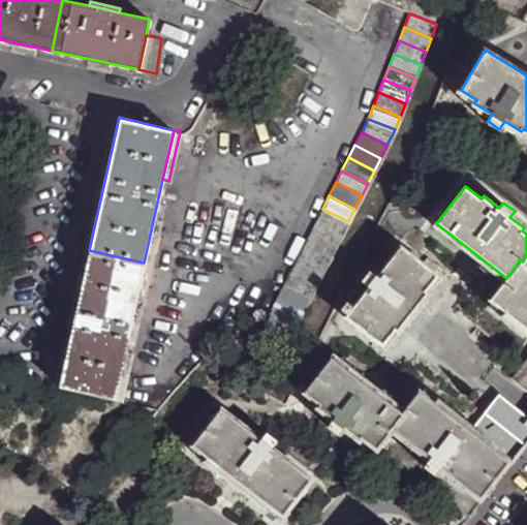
[(348,221),(322,209),(316,220),(342,233),(348,221)]
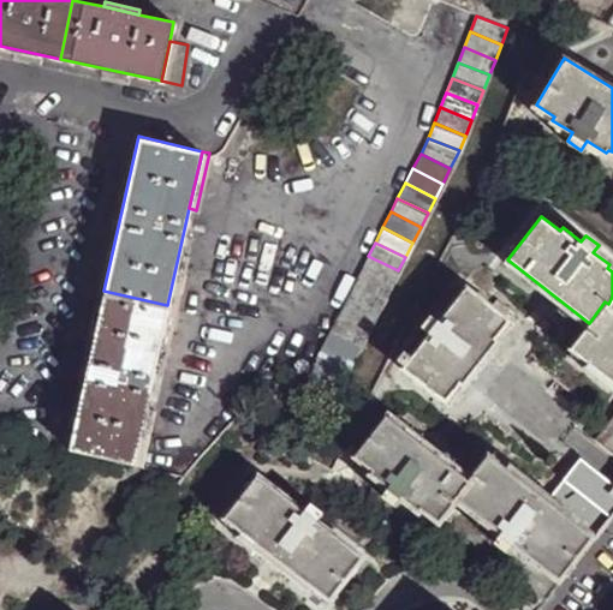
[(167,305),(154,363),(161,364),(186,253),(179,251),(167,305)]
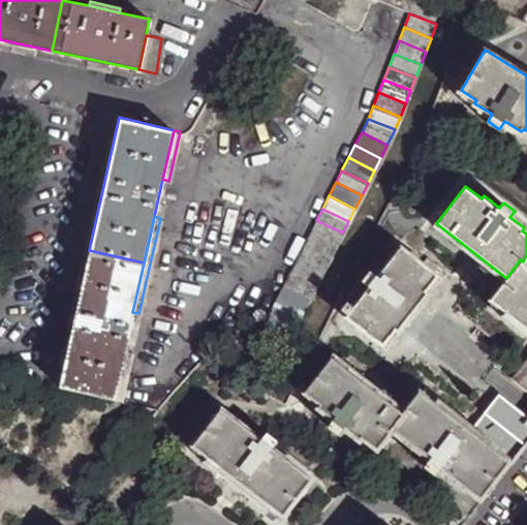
[(342,233),(316,220),(310,233),(336,246),(342,233)]
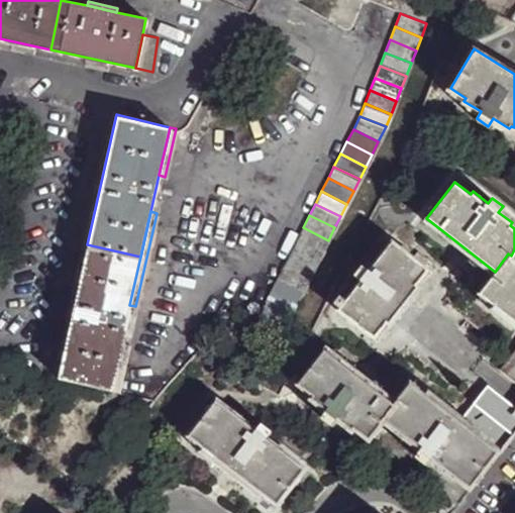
[(328,240),(303,227),(297,239),(322,252),(328,240)]
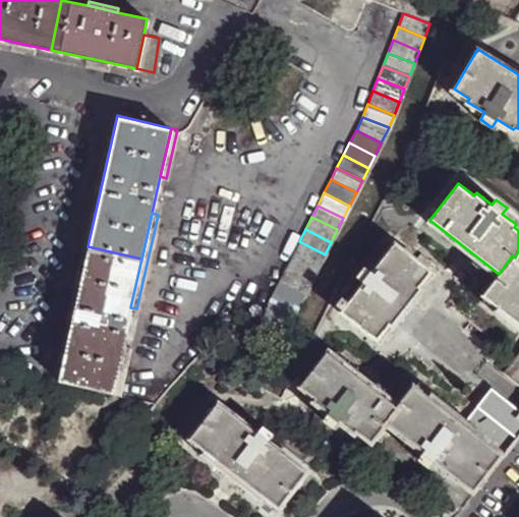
[(325,254),(299,241),(292,254),(318,268),(325,254)]
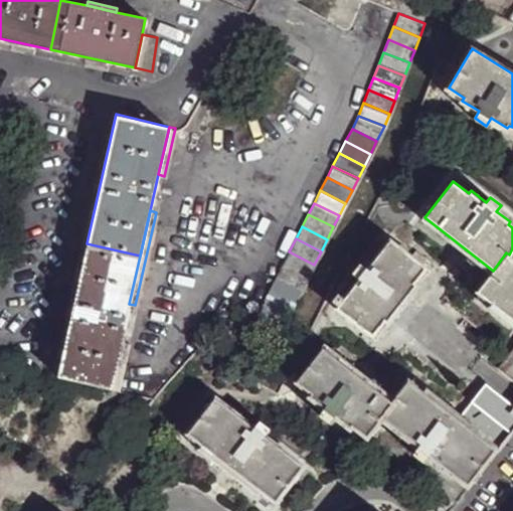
[(371,334),(374,336),(429,269),(423,266),(420,263),(409,254),(389,239),(367,268),(358,280),(343,298),(338,305),(337,307),(371,334)]
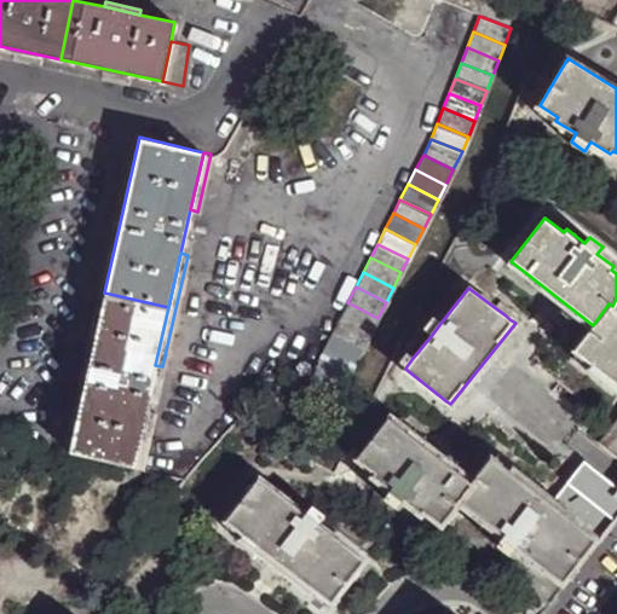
[(168,307),(104,293),(68,451),(132,465),(145,407),(155,365),(168,307)]
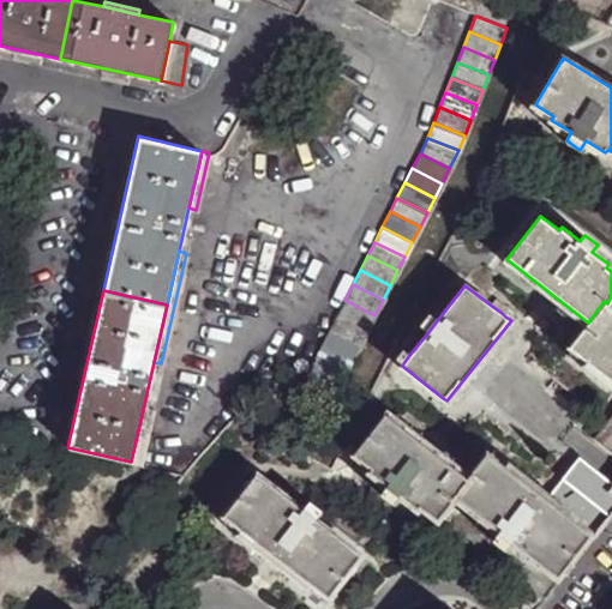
[(489,303),(502,313),(508,305),(495,294),(489,303)]
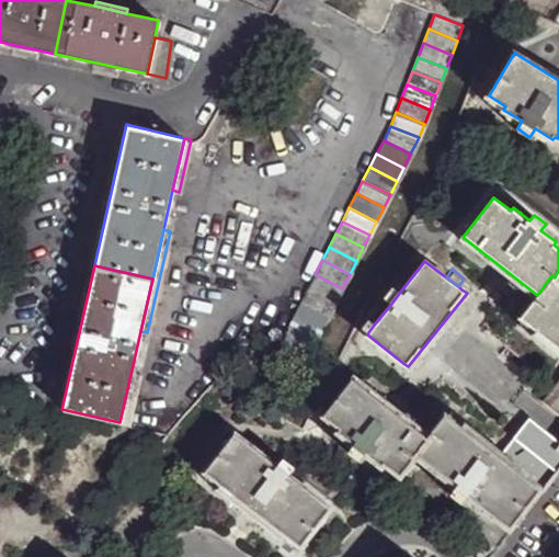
[(342,288),(315,274),(308,287),(335,302),(342,288)]
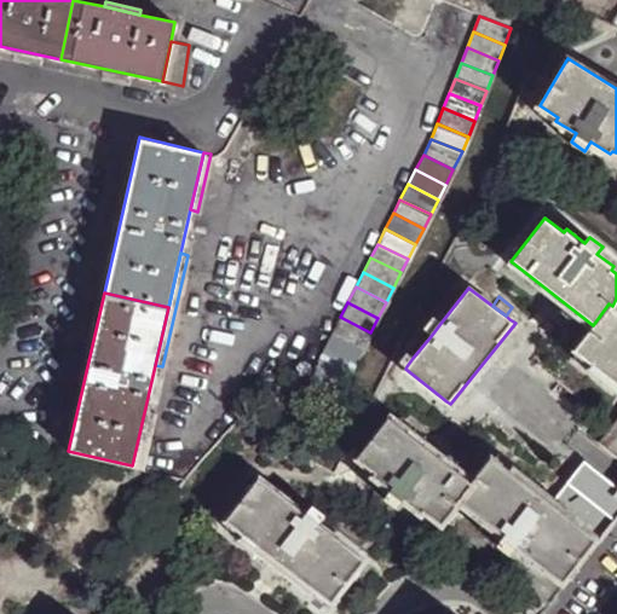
[(616,310),(612,306),(609,303),(593,325),(572,352),(616,387),(616,310)]
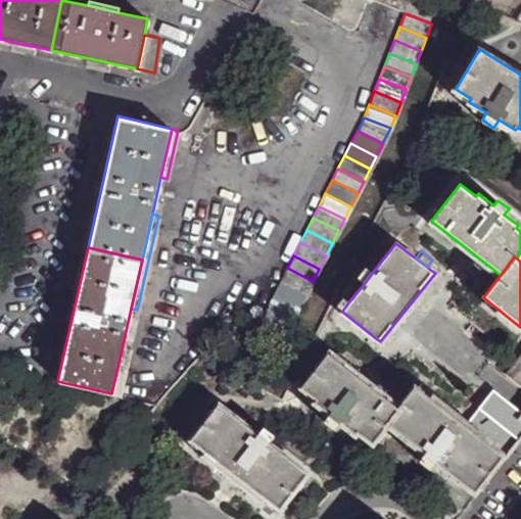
[(357,278),(364,284),(373,272),(365,267),(357,278)]
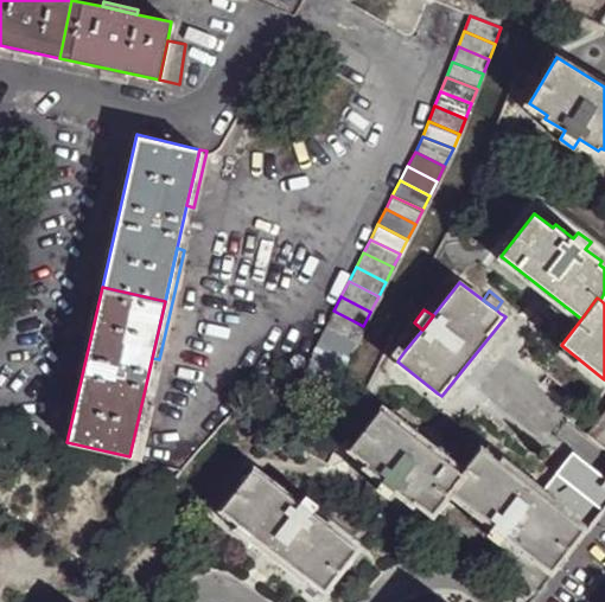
[(363,326),(333,311),(326,325),(356,340),(363,326)]
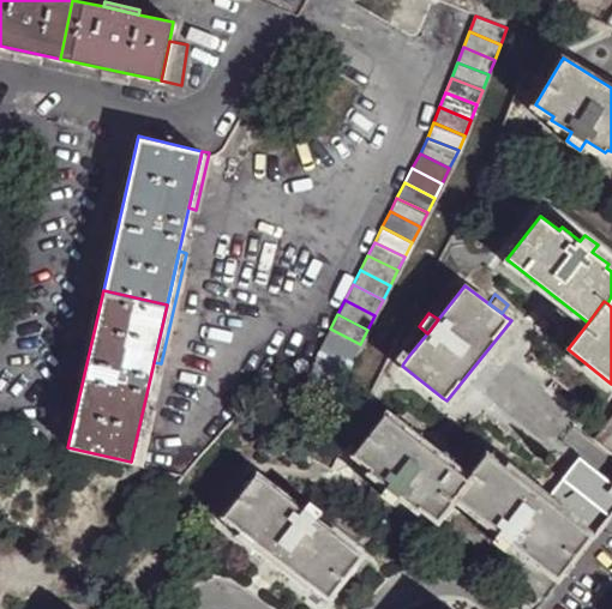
[(360,344),(330,329),(323,343),(353,359),(360,344)]
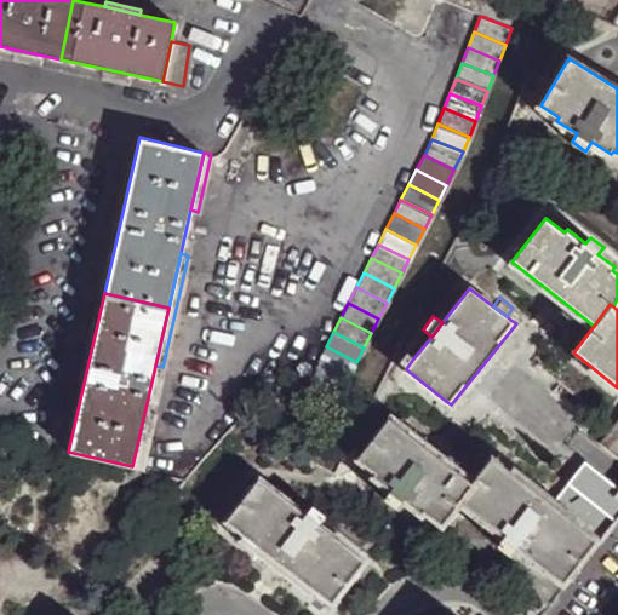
[(356,362),(326,346),(318,361),(349,377),(356,362)]
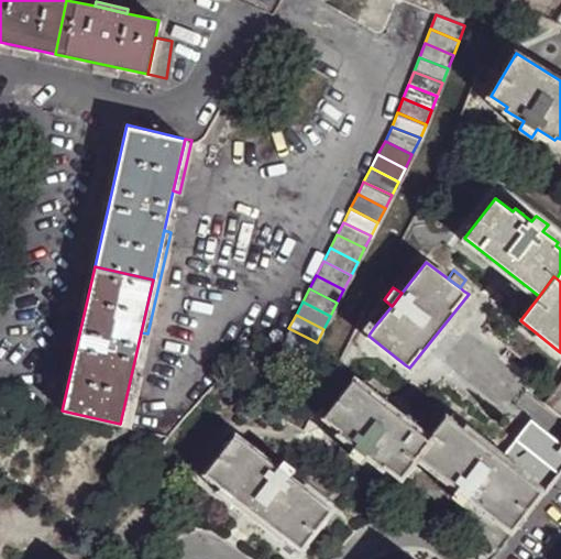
[(364,328),(370,333),(375,326),(370,322),(364,328)]
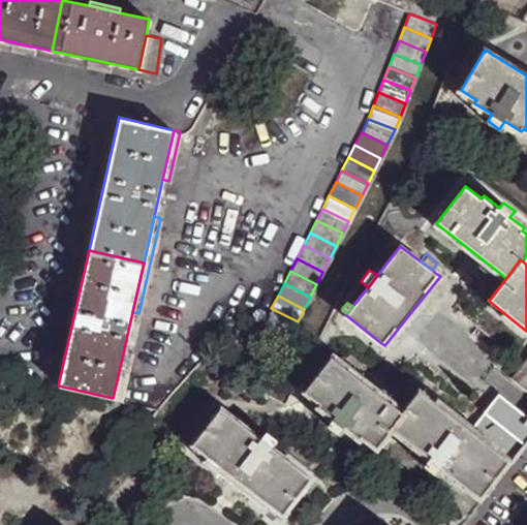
[(298,321),(271,308),(265,322),(290,336),(298,321)]
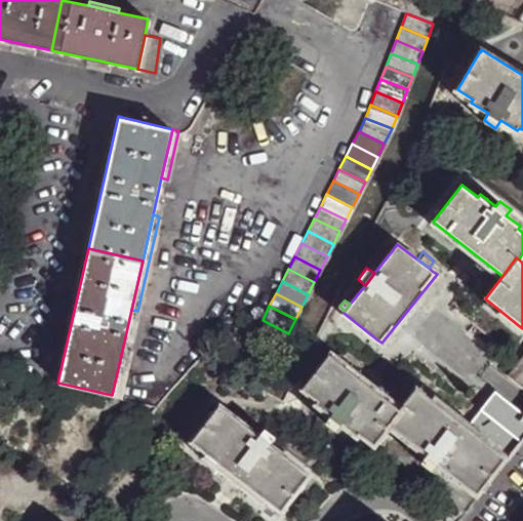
[(123,346),(112,395),(118,396),(128,348),(123,346)]
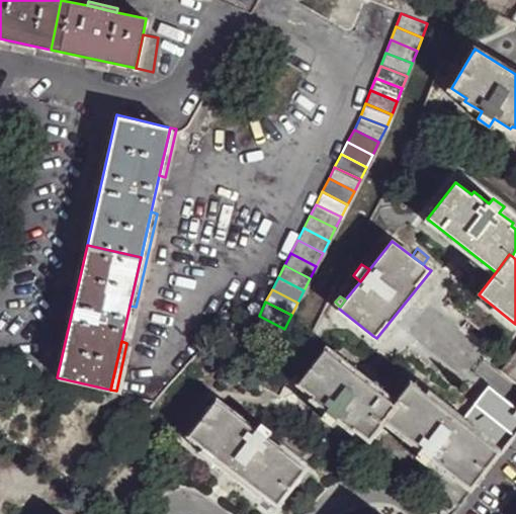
[(515,377),(515,346),(503,363),(501,366),(515,377)]
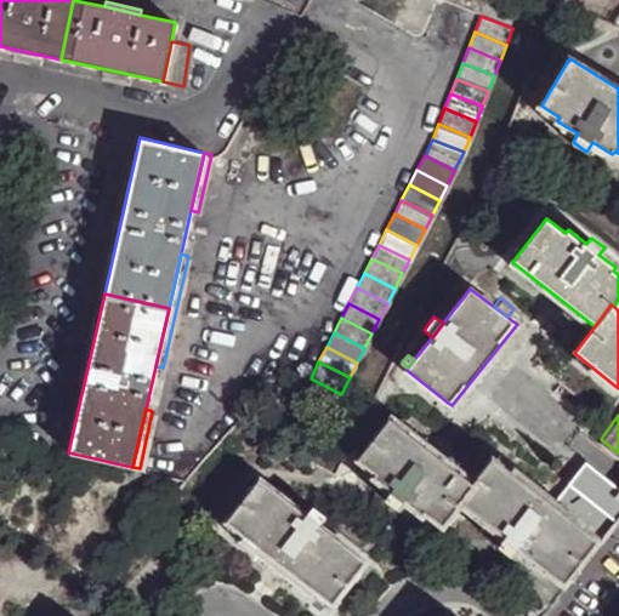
[(459,501),(475,480),(392,416),(358,458),(376,473),(374,475),(388,488),(382,495),(396,505),(402,497),(422,514),(426,511),(443,524),(461,502),(459,501)]
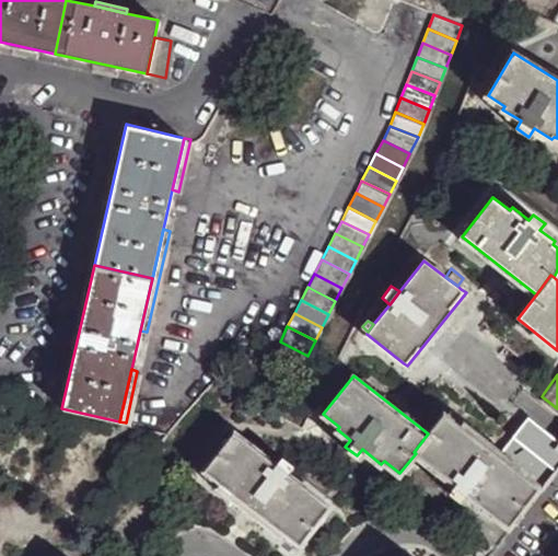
[(509,525),(539,486),(523,474),(526,471),(500,450),(446,409),(428,433),(414,452),(416,453),(455,484),(450,490),(461,498),(466,493),(509,525)]
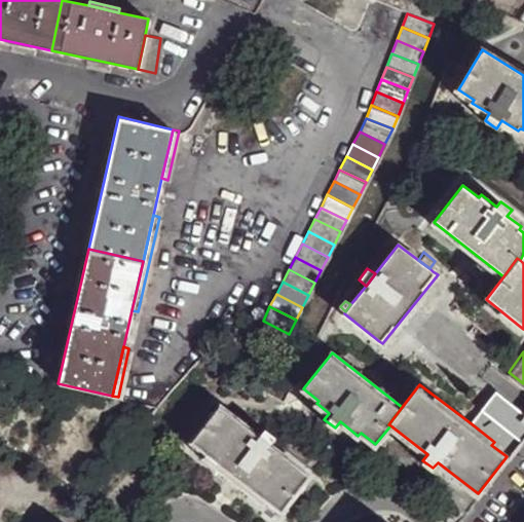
[(507,456),(523,434),(523,410),(495,388),(493,392),(470,422),(494,442),(491,445),(507,456)]
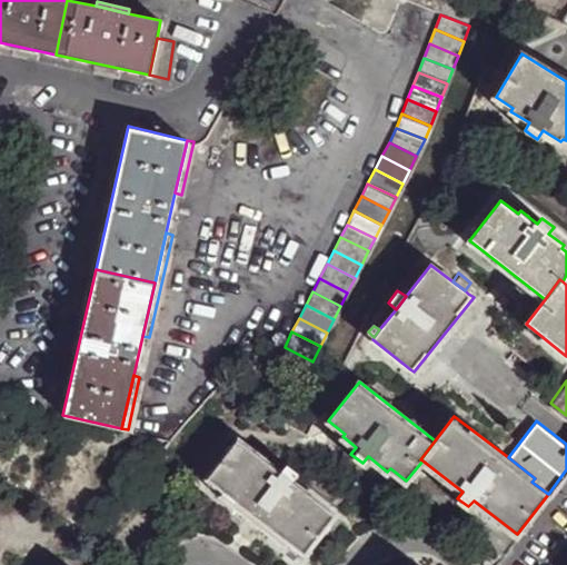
[(206,479),(304,555),(336,512),(291,477),(297,472),(285,463),(280,468),(239,438),(206,479)]
